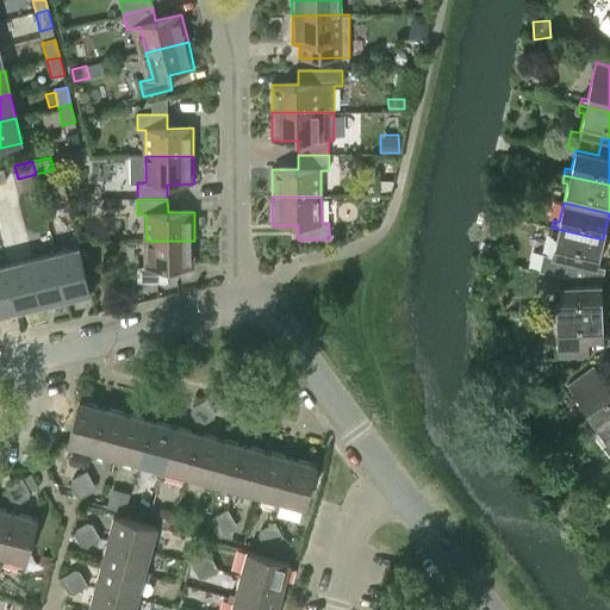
[(597,266),(603,240),(552,228),(551,235),(555,236),(552,255),(543,254),(539,272),(570,279),(573,261),(597,266)]
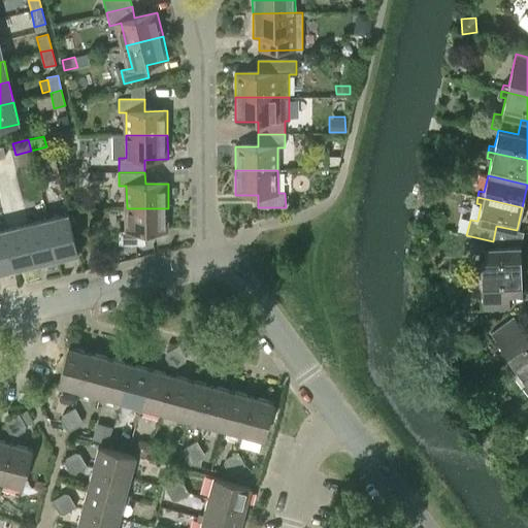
[(168,208),(127,208),(127,231),(120,231),(120,244),(145,244),(145,232),(168,232),(168,208)]
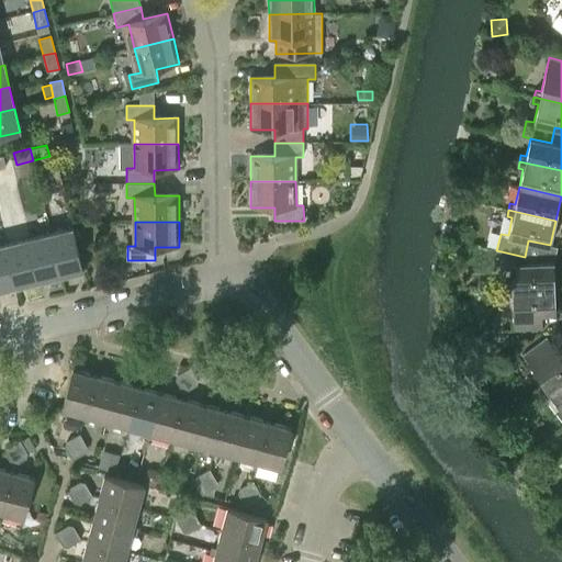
[(51,234),(60,274),(82,269),(72,228),(51,234)]
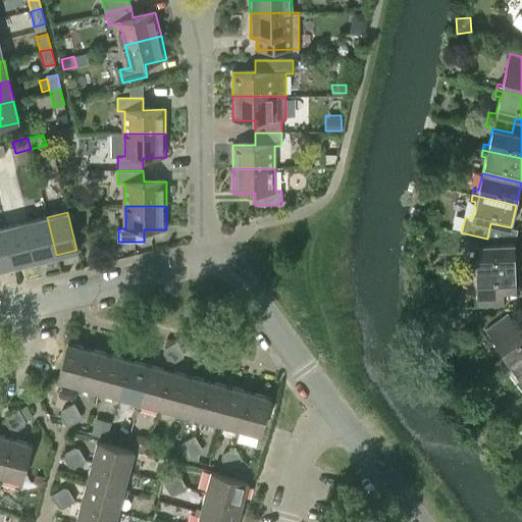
[(27,222),(36,260),(56,255),(47,217),(27,222)]
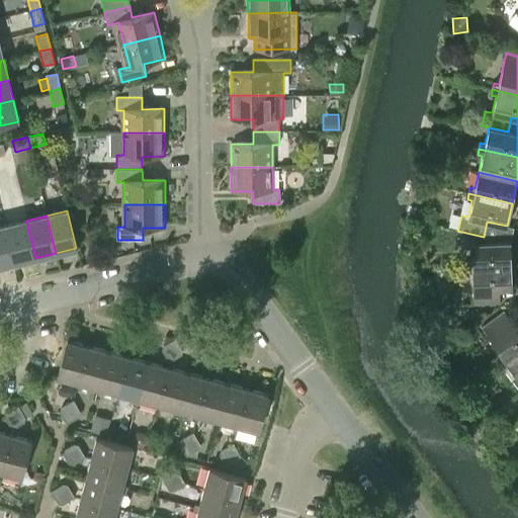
[(6,226),(15,263),(35,258),(26,221),(6,226)]
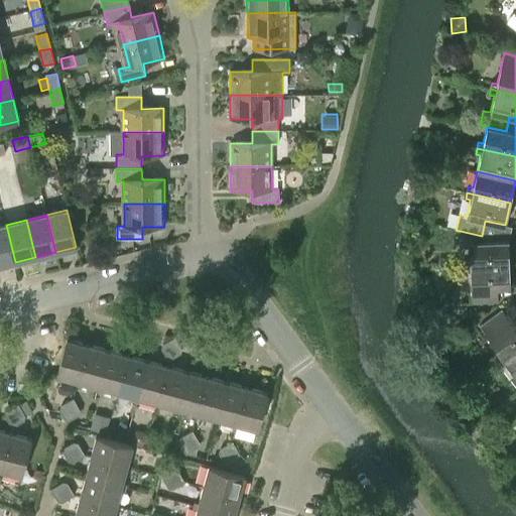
[(485,221),(482,236),(482,241),(469,242),(470,259),(465,259),(465,265),(509,264),(508,240),(512,227),(505,225),(485,221)]
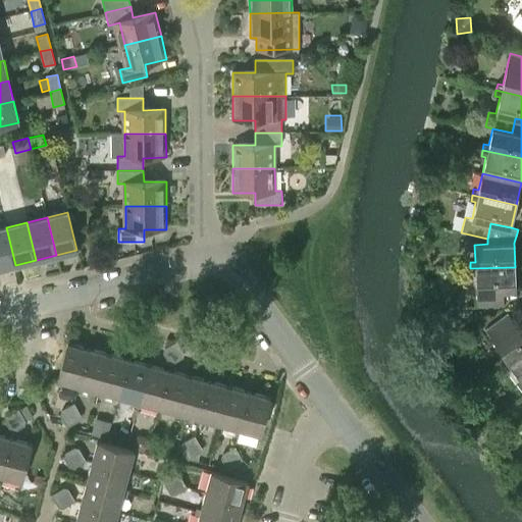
[(0,228),(0,268),(15,265),(6,227),(0,228)]
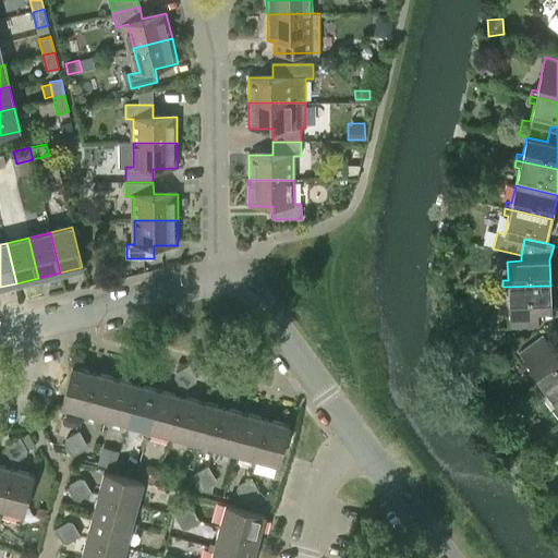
[(552,311),(550,286),(502,287),(504,294),(508,293),(510,328),(538,327),(537,312),(552,311)]
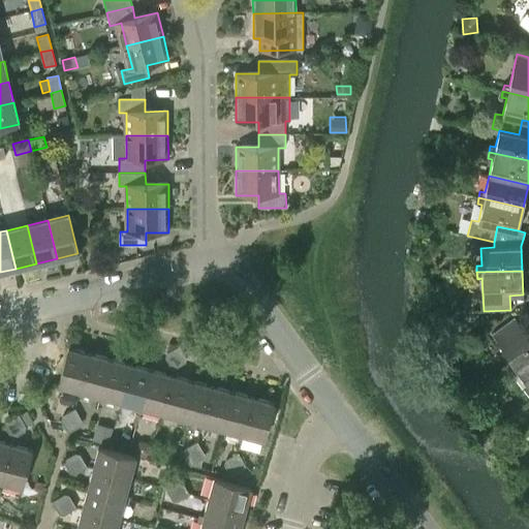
[(511,369),(528,354),(528,324),(523,330),(514,317),(492,334),(511,361),(507,364),(511,369)]
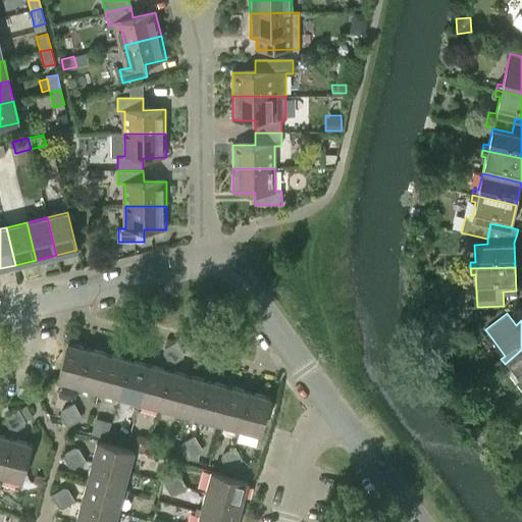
[(141,337),(137,330),(124,336),(122,342),(125,347),(141,337)]
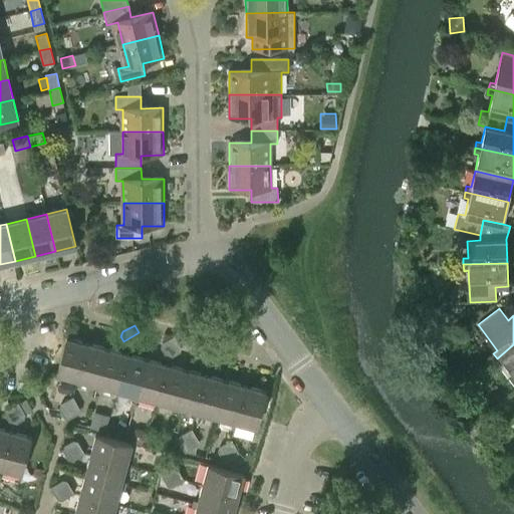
[(139,332),(123,341),(129,348),(141,341),(142,336),(139,332)]
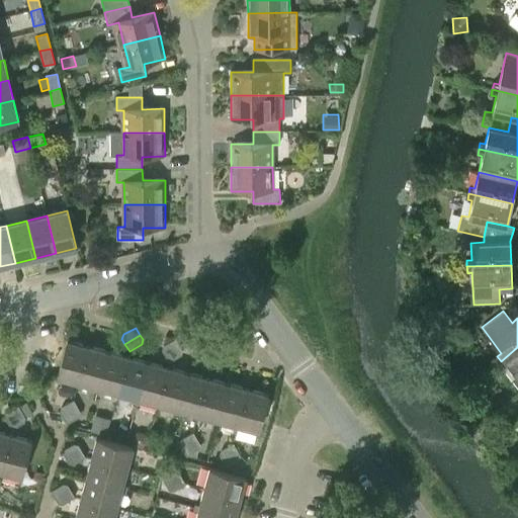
[(162,350),(165,354),(180,345),(175,338),(163,345),(162,350)]
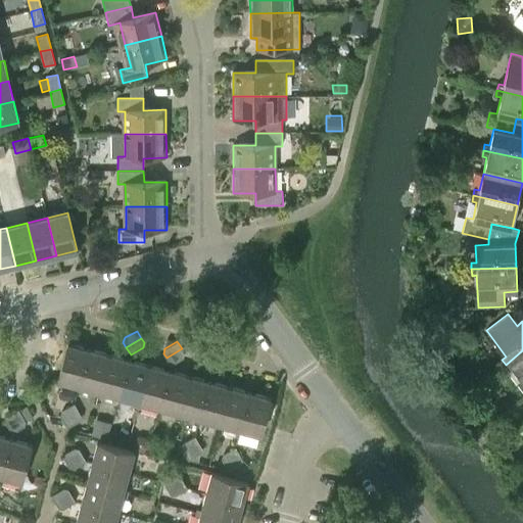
[(58,381),(80,386),(89,349),(68,344),(58,381)]
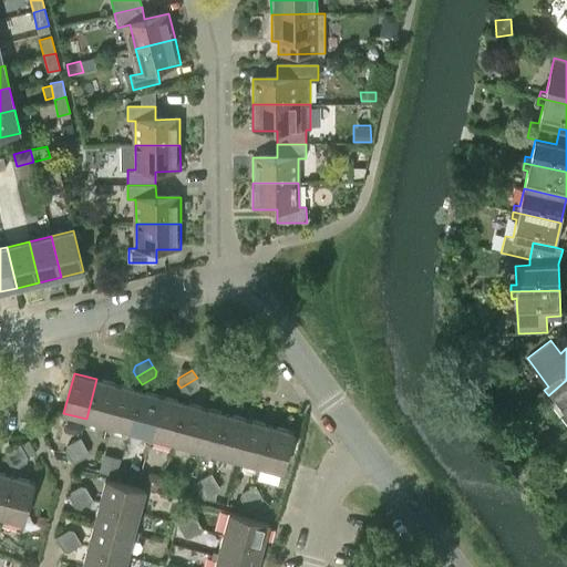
[(199,383),(197,378),(181,388),(185,397),(198,388),(199,383)]
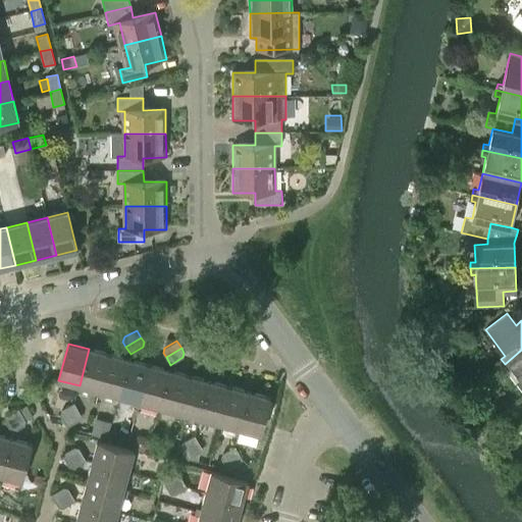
[(109,354),(89,349),(80,385),(97,390),(95,396),(98,396),(109,354)]
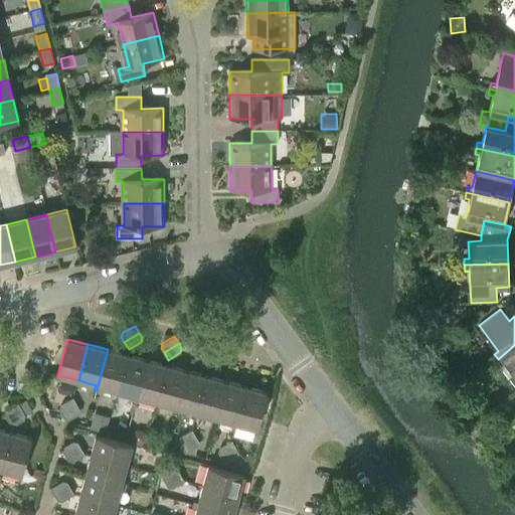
[(514,345),(498,359),(501,364),(505,361),(514,373),(514,374),(509,378),(514,386),(514,345)]
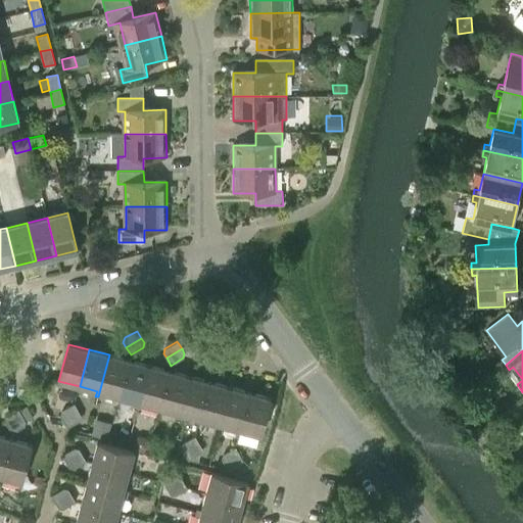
[(130,361),(109,354),(98,396),(101,397),(102,392),(120,397),(130,361)]
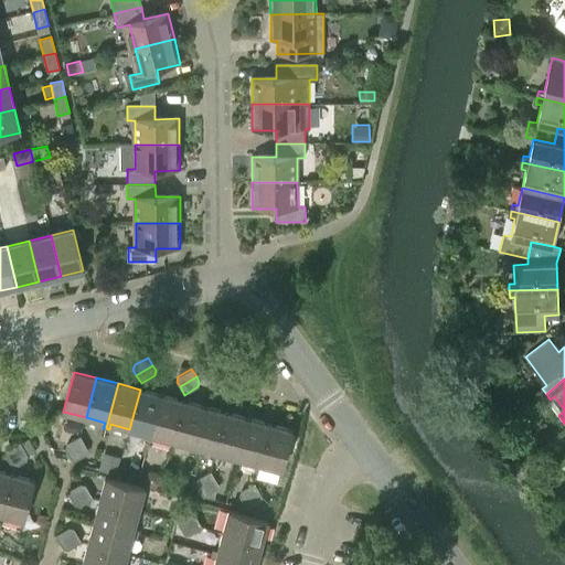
[(162,395),(140,390),(129,429),(148,435),(147,439),(150,440),(162,395)]
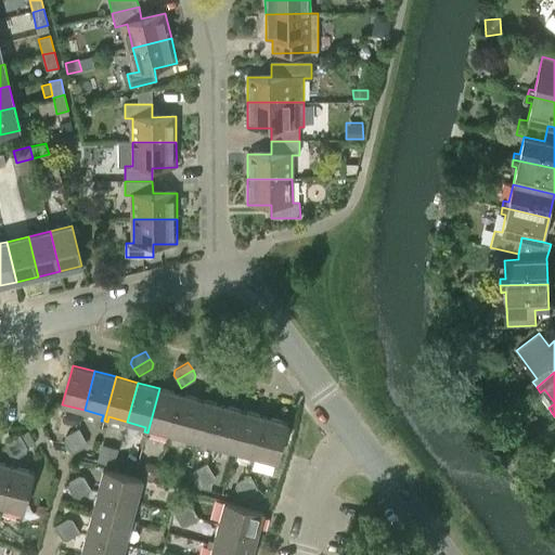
[(181,395),(159,388),(147,433),(151,434),(152,428),(170,434),(181,395)]
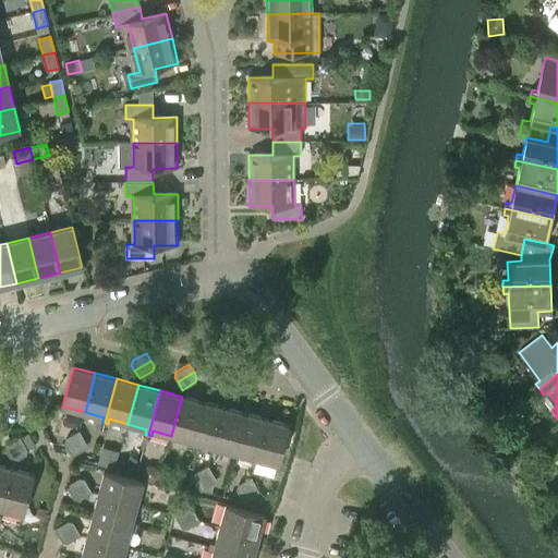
[(203,402),(182,397),(171,436),(190,440),(189,446),(191,447),(203,402)]
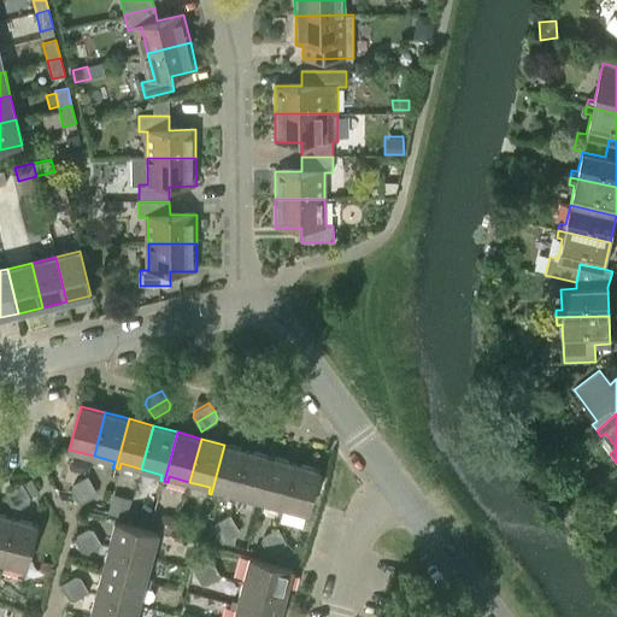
[(248,451),(224,445),(211,494),(215,495),(216,489),(236,495),(248,451)]
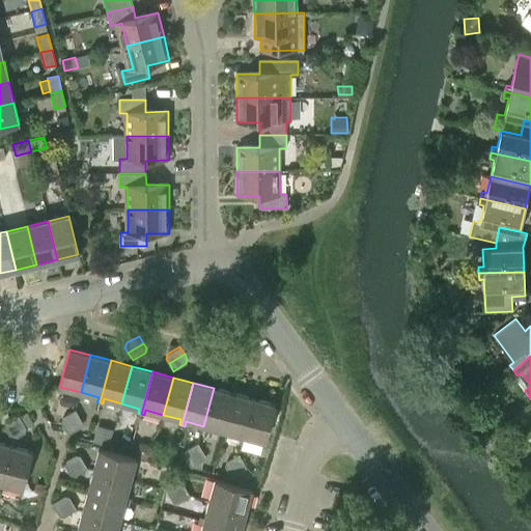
[(234,394),(214,388),(203,426),(224,431),(234,394)]
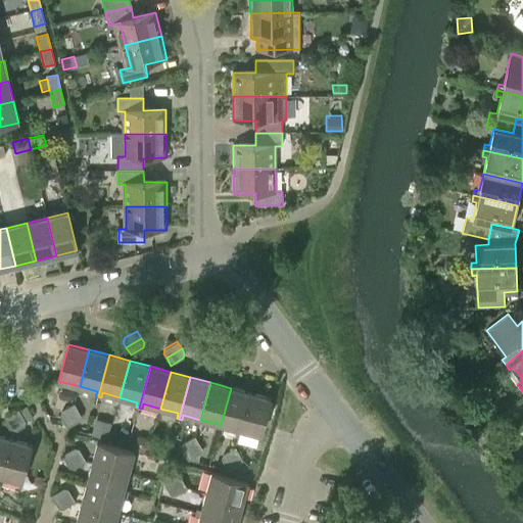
[(251,393),(231,388),(221,425),(241,430),(251,393)]
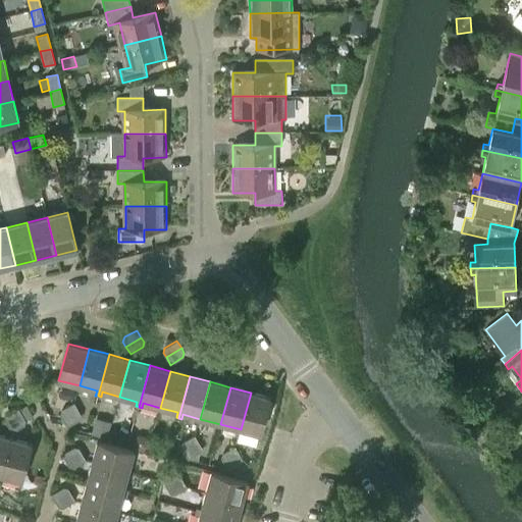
[(271,399),(251,393),(241,429),(261,435),(271,399)]
